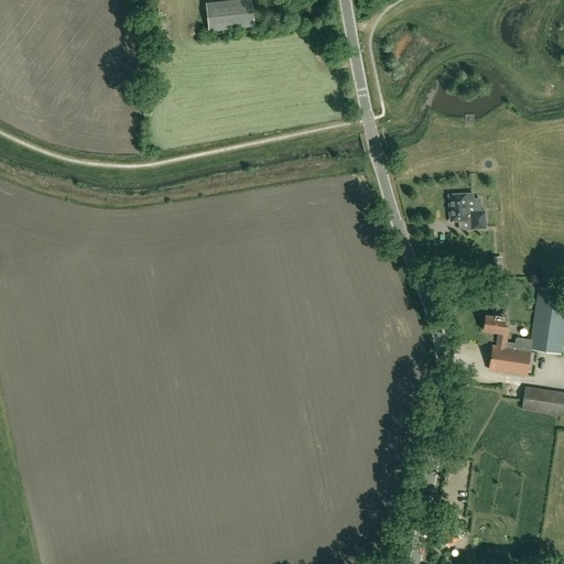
[(207,7),(210,35),(257,30),(253,2),(207,7)]
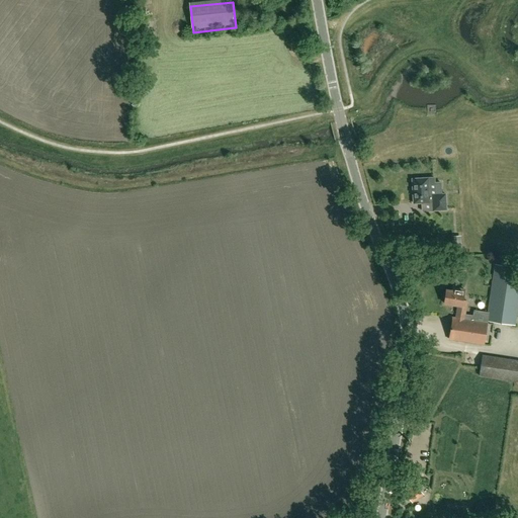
[(412,179),(414,203),(433,202),(433,210),(446,209),(445,194),(429,195),(428,184),(434,184),(434,178),(412,179)]
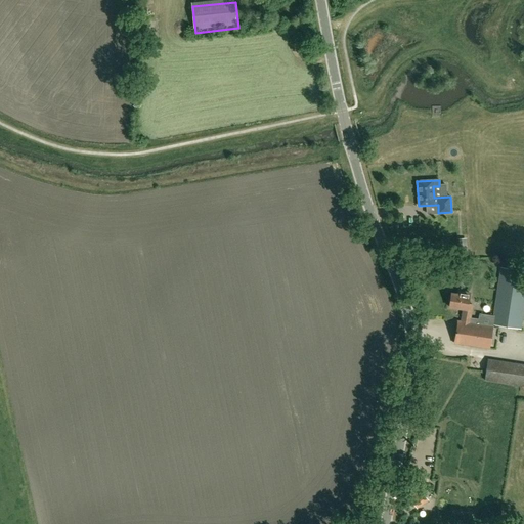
[(457,250),(468,249),(467,239),(457,239),(457,250)]
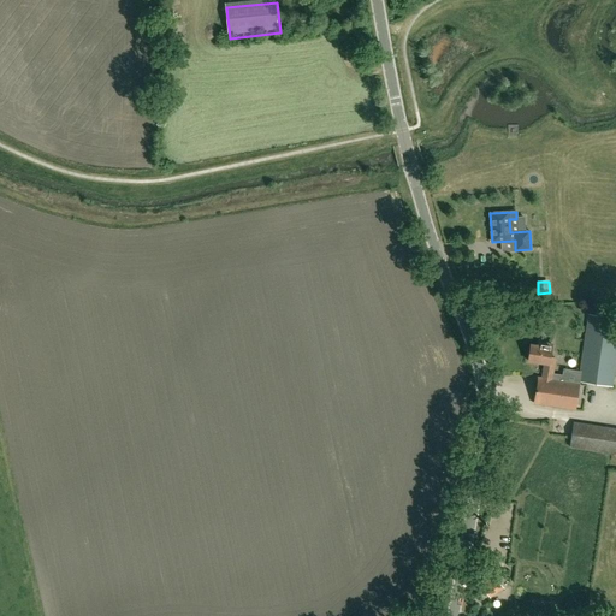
[(612,386),(615,363),(615,318),(590,315),(581,372),(580,381),(612,386)]
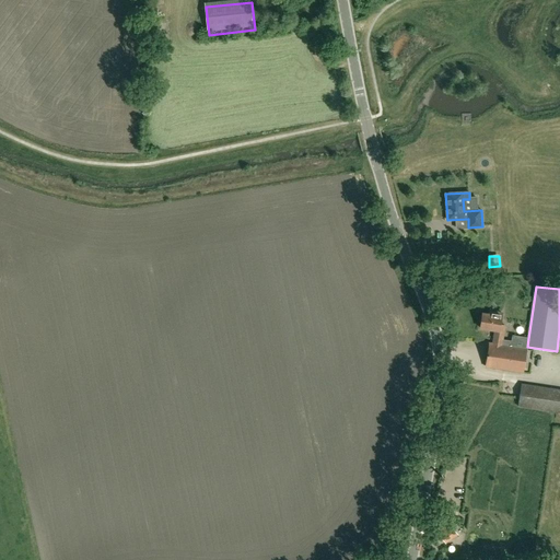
[(502,346),(503,340),(505,326),(501,325),(502,313),(490,312),(489,315),(482,314),(480,328),(496,330),(493,345),(490,343),(486,366),(524,372),(527,350),(512,347),(502,346)]
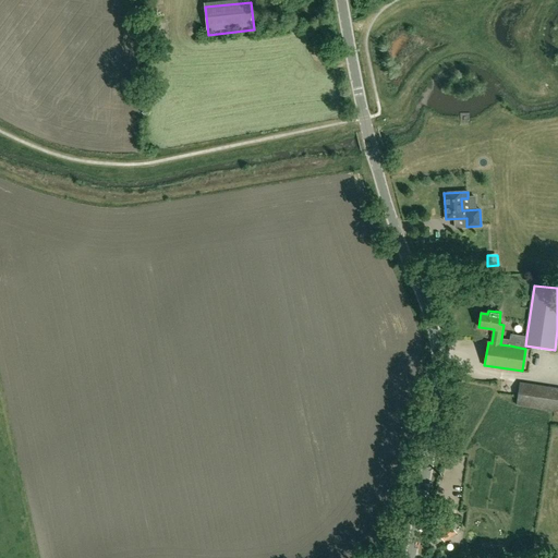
[(557,411),(557,388),(520,383),(517,405),(557,411)]
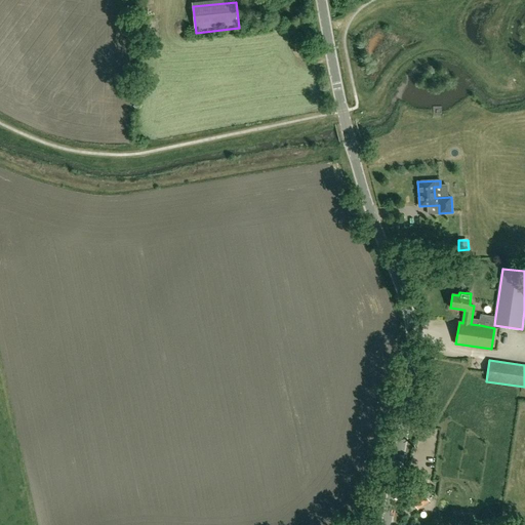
[(412,499),(411,500),(416,508),(428,500),(422,492),(419,494),(418,493),(411,498),(412,499)]
